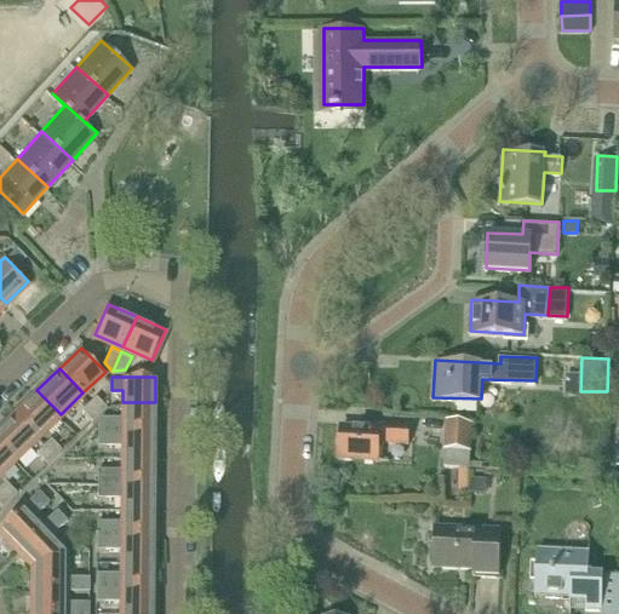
[(61,414),(36,390),(15,412),(38,436),(61,414)]
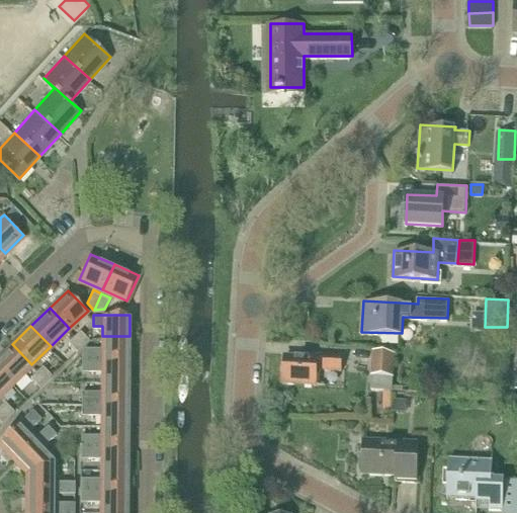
[(81,328),(75,334),(83,343),(89,337),(81,328)]
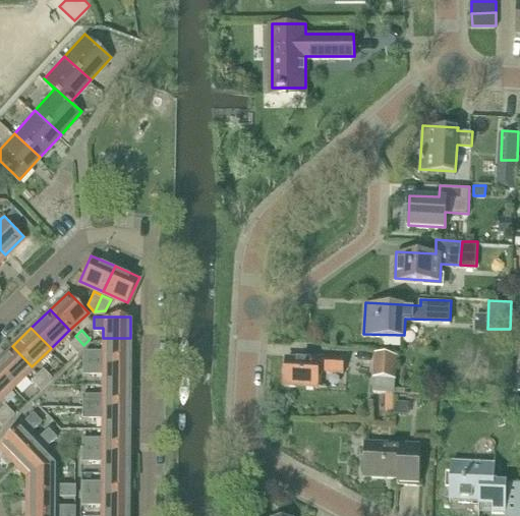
[(83,345),(75,336),(69,342),(78,350),(83,345)]
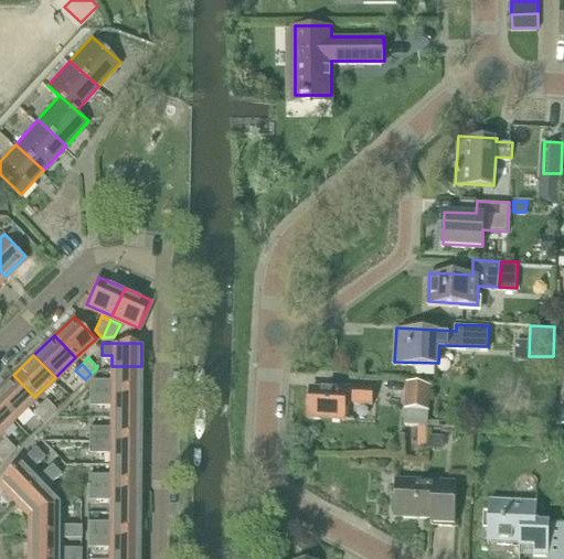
[(91,391),(141,391),(141,366),(112,366),(112,377),(94,377),(91,380),(91,391)]
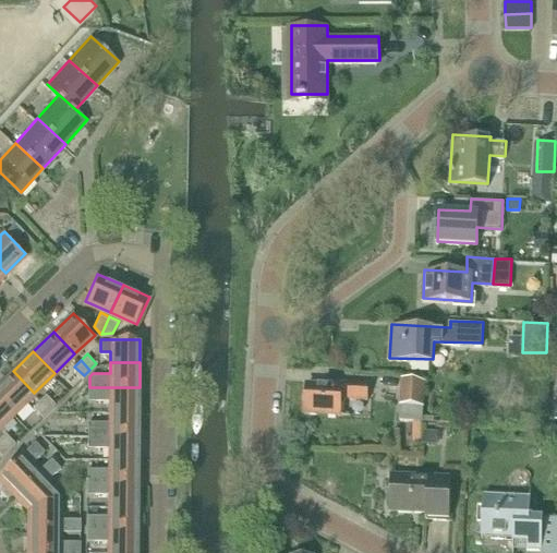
[(34,393),(13,371),(0,383),(0,397),(14,412),(34,393)]
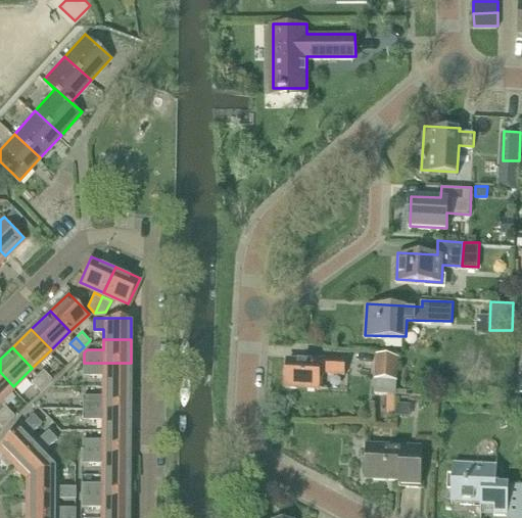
[(378,352),(376,377),(374,389),(388,391),(387,415),(394,415),(396,379),(399,355),(378,352)]
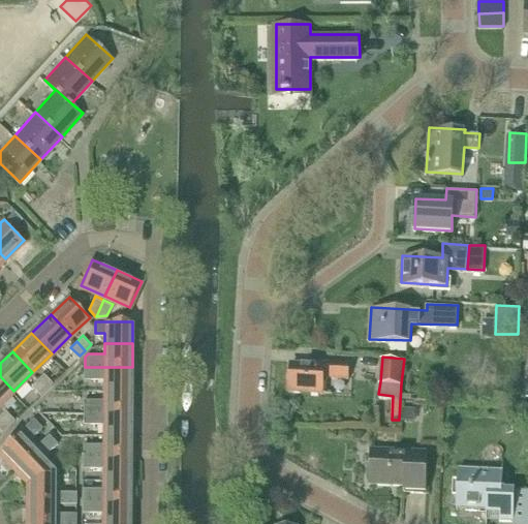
[(348,377),(349,364),(316,362),(316,365),(291,364),(289,390),(323,392),(324,375),(348,377)]
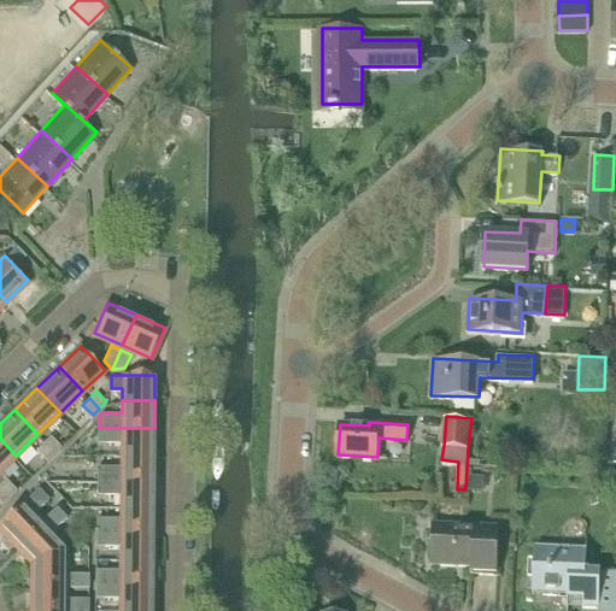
[(122,452),(154,452),(154,428),(99,428),(99,440),(122,440),(122,452)]
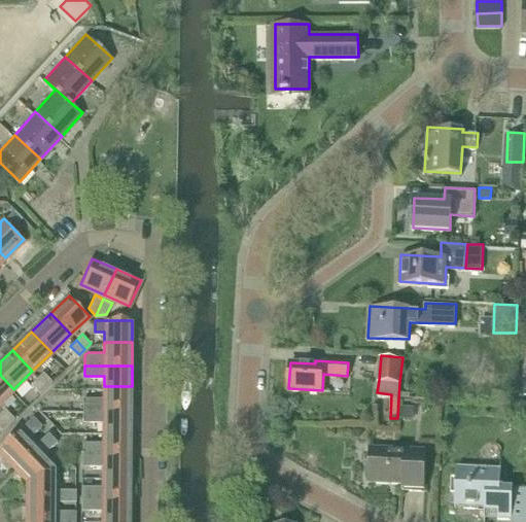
[(44,370),(37,376),(46,385),(53,379),(44,370)]
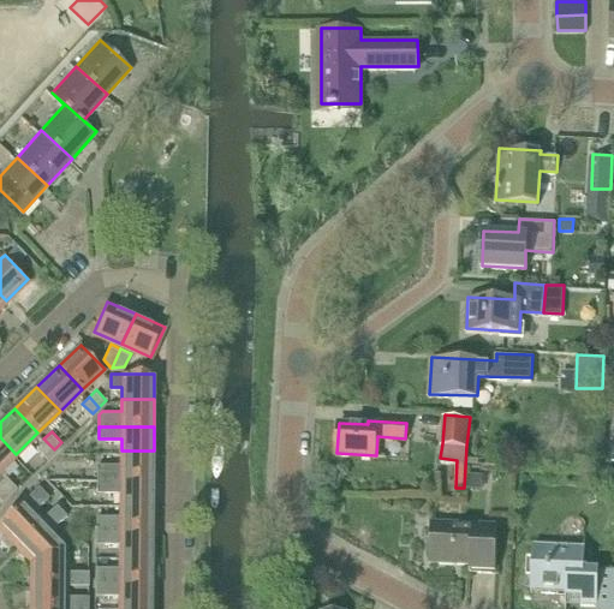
[(0,469),(16,454),(0,437),(0,469)]
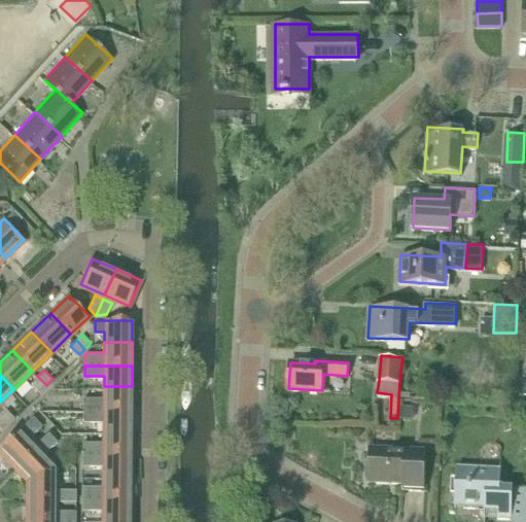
[(46,385),(37,376),(32,382),(41,390),(46,385)]
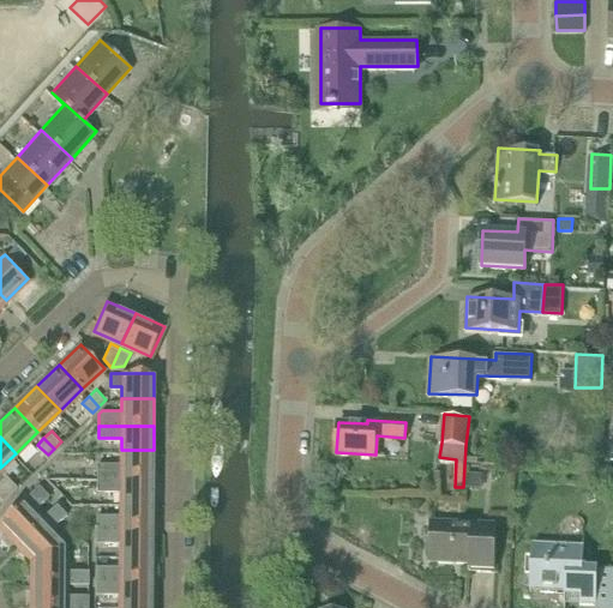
[(97,475),(154,476),(154,450),(121,450),(121,462),(97,462),(97,475)]
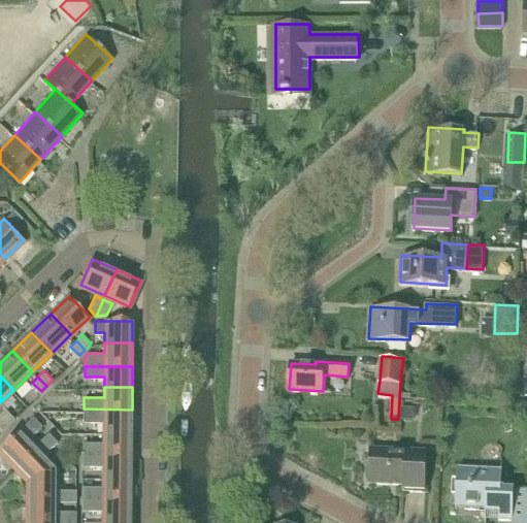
[(1,414),(0,415),(8,423),(14,417),(6,407),(0,414),(1,414)]
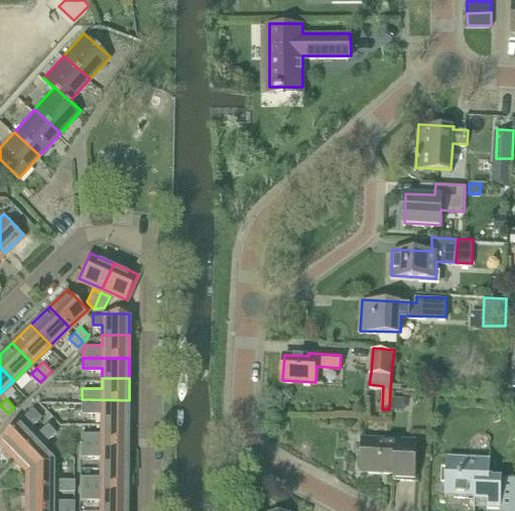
[(101,421),(129,421),(129,400),(82,399),(82,411),(101,411),(101,421)]
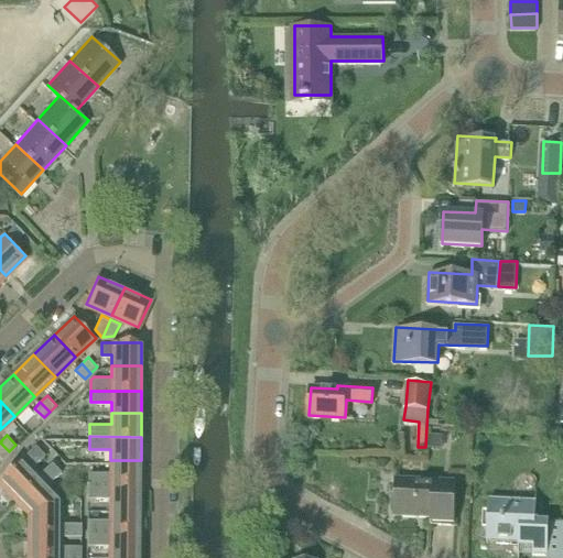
[(0,478),(0,481),(15,496),(38,474),(31,468),(45,453),(36,444),(0,478)]
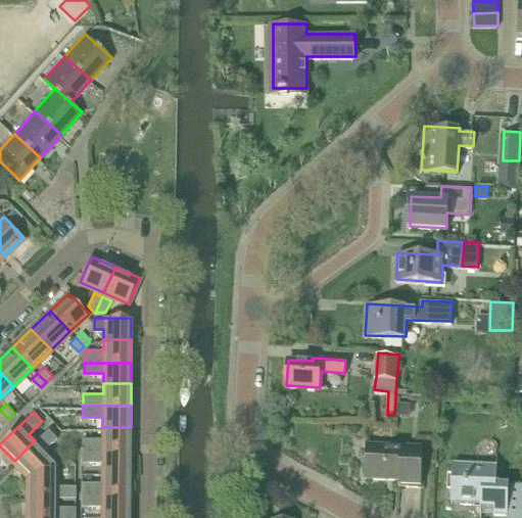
[(14,461),(14,462),(28,475),(57,464),(55,462),(44,450),(57,436),(48,427),(35,440),(14,461)]
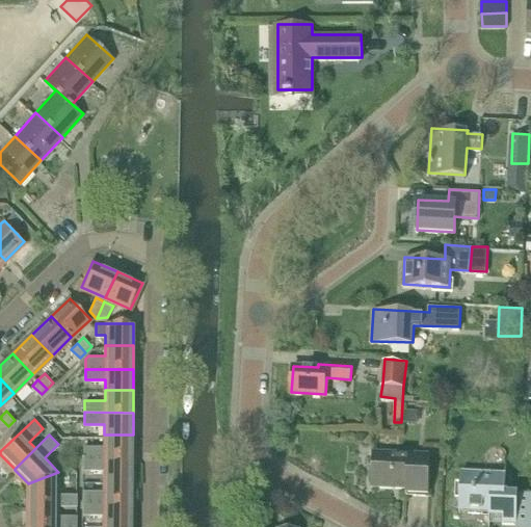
[(84,456),(133,456),(133,435),(104,435),(104,445),(84,445),(84,456)]
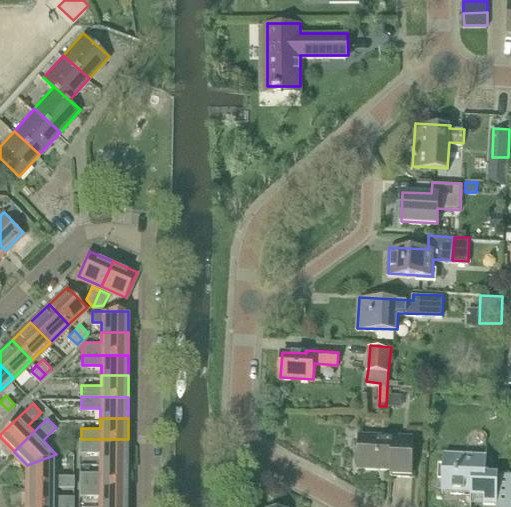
[(413,452),(414,435),(359,432),(357,465),(391,466),(391,471),(411,472),(413,452)]
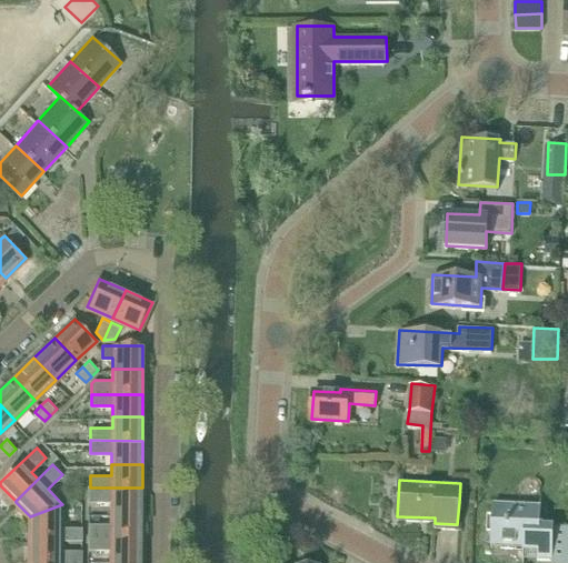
[(111,512),(141,512),(142,488),(90,488),(90,500),(111,501),(111,512)]
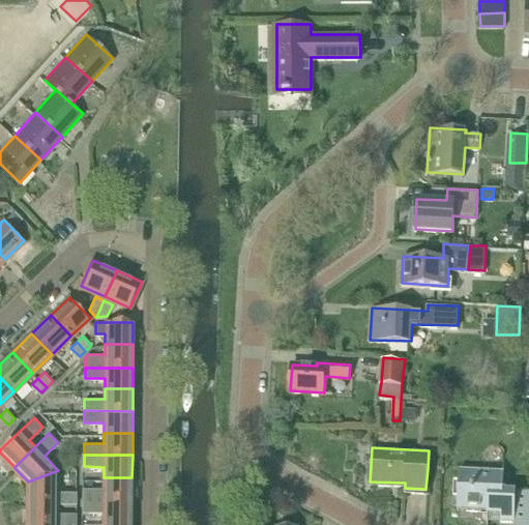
[(516,519),(517,488),(503,487),(504,468),(460,466),(458,507),(488,508),(488,518),(516,519)]
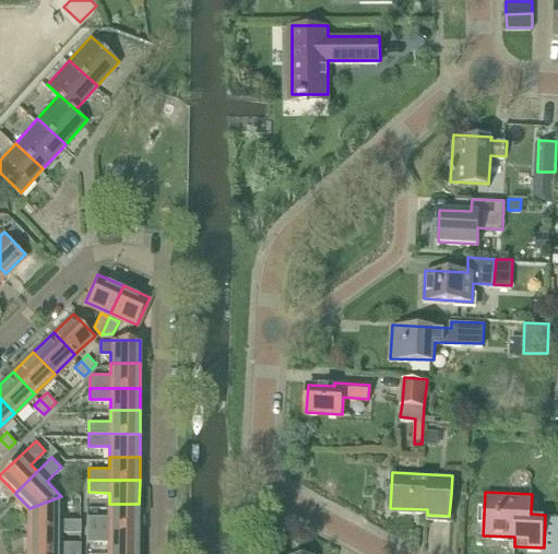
[(61,518),(61,496),(30,508),(30,530),(61,531),(81,531),(81,518),(61,518)]
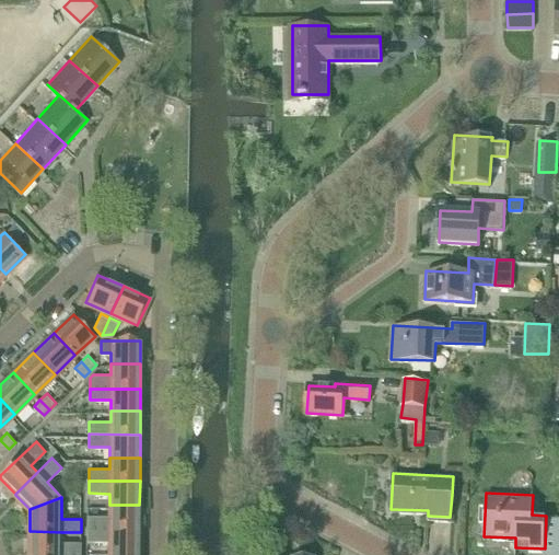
[(89,529),(139,529),(139,505),(109,505),(109,516),(89,516),(89,529)]
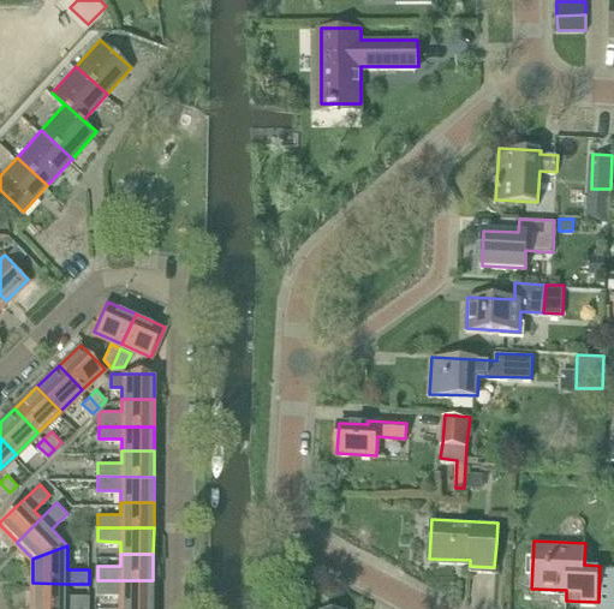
[(119,605),(153,605),(153,580),(97,580),(97,593),(119,593),(119,605)]
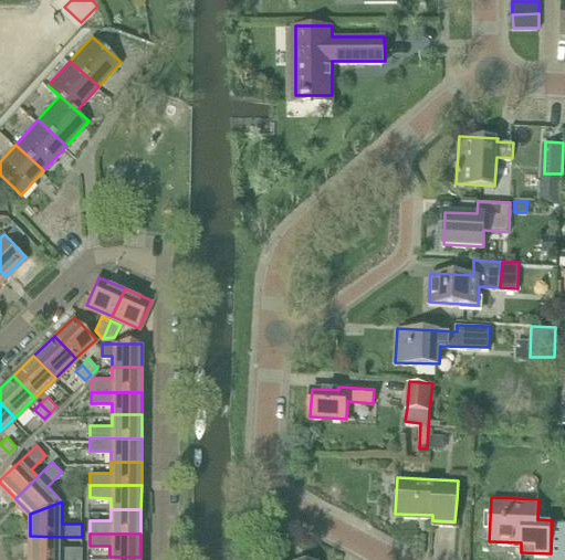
[(62,537),(30,536),(30,559),(82,559),(82,547),(62,547),(62,537)]
